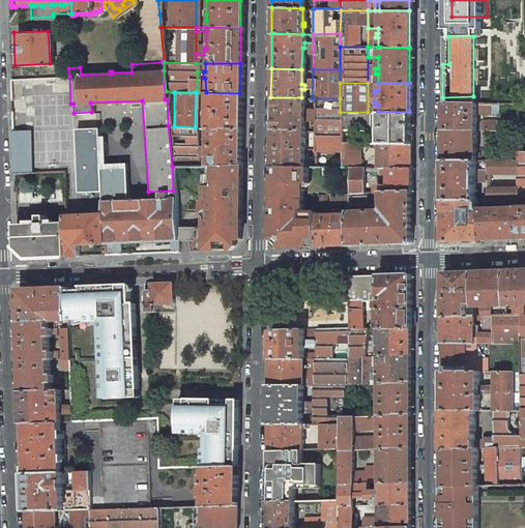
[(239,93),(206,92),(205,113),(203,113),(203,115),(205,115),(205,127),(239,128),(239,93)]
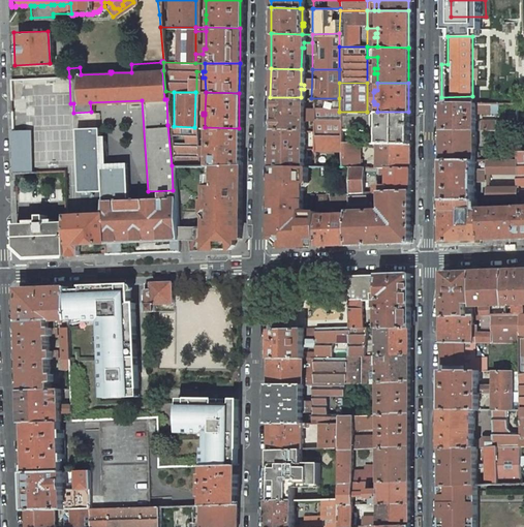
[(301,97),(270,97),(270,128),(300,128),(301,100),(311,101),(311,98),(301,97)]
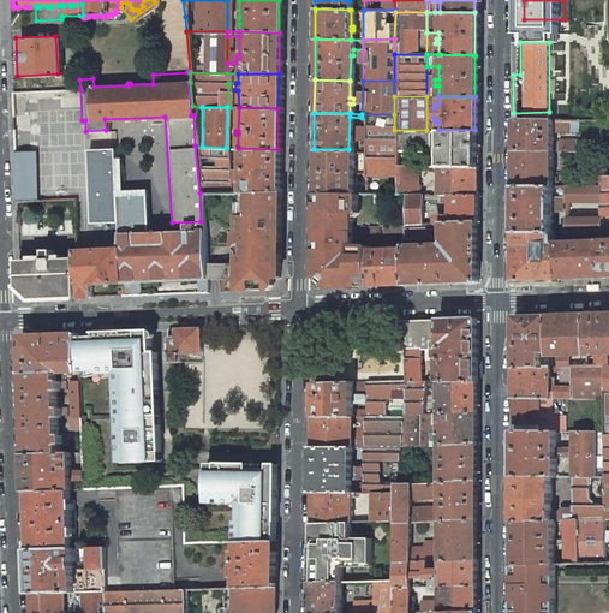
[(394,114),(362,114),(362,118),(362,142),(358,141),(358,150),(393,150),(393,149),(394,130),(394,114)]
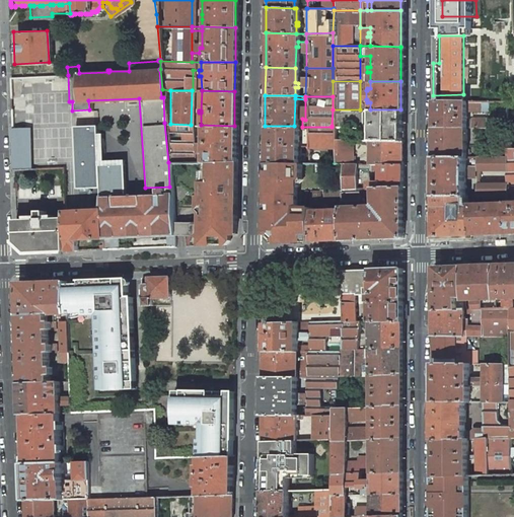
[(440,99),(431,99),(431,126),(462,126),(462,118),(462,99),(440,99)]
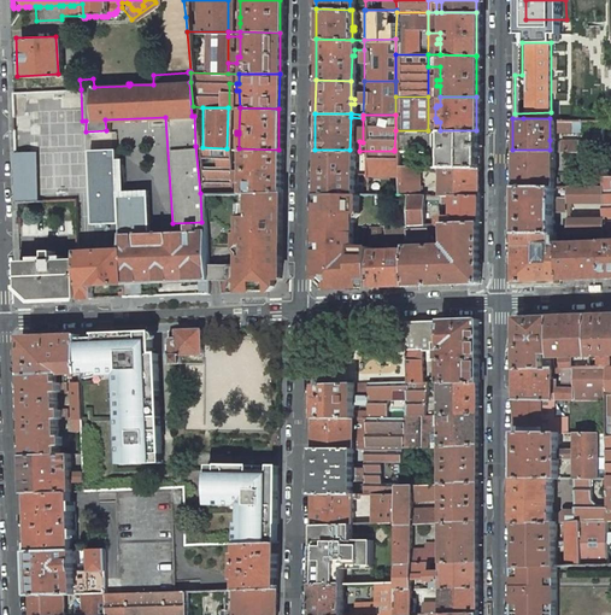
[(598,118),(562,118),(562,128),(591,128),(591,139),(598,139),(598,118)]
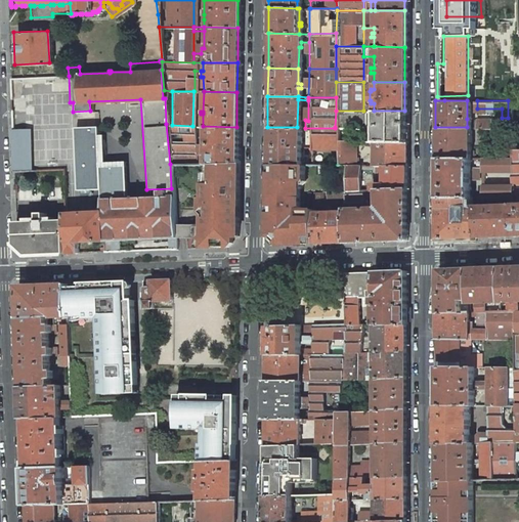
[(363,111),(336,111),(335,127),(362,127),(362,125),(368,125),(368,121),(374,121),(373,132),(359,132),(359,140),(372,140),(403,141),(404,111),(374,111),(363,111)]
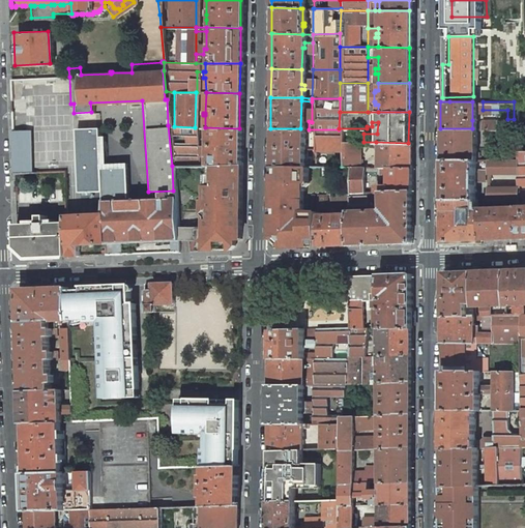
[(478,120),(472,120),(472,128),(475,128),(493,128),(515,128),(514,119),(507,119),(478,119),(478,120)]
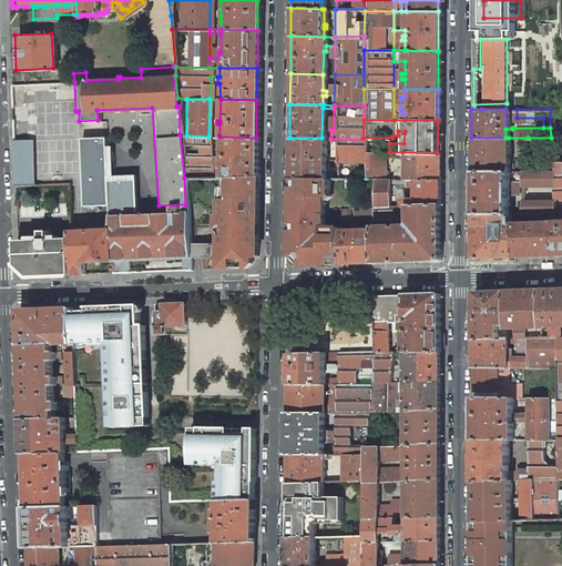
[(255,175),(256,138),(220,137),(208,137),(186,135),(180,134),(184,178),(220,177),(251,175),(255,175)]
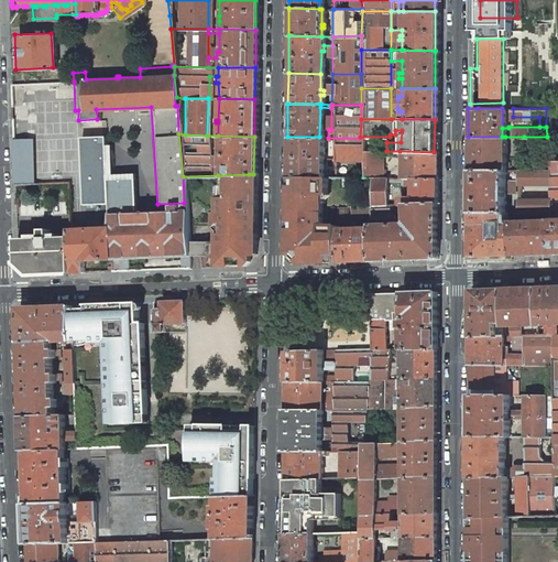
[(102,134),(77,136),(79,203),(81,202),(106,201),(107,227),(90,228),(66,228),(66,236),(67,271),(76,271),(80,271),(79,260),(108,259),(108,270),(126,269),(124,258),(177,256),(177,267),(186,267),(185,255),(185,240),(184,211),(142,212),(142,211),(139,211),(139,212),(132,212),(131,176),(108,177),(107,160),(102,160),(102,134)]
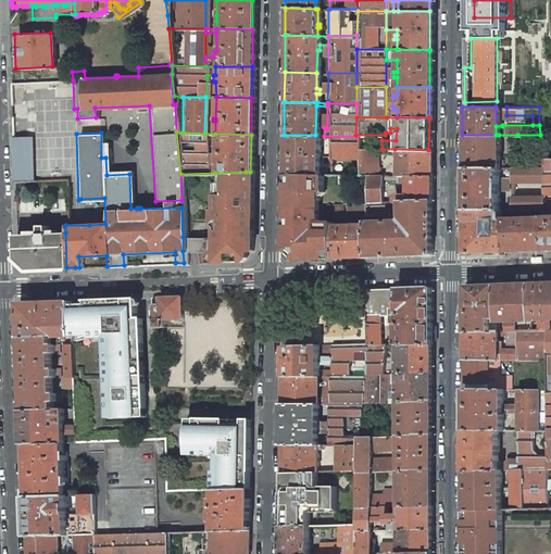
[(315,135),(284,135),(283,173),(315,174),(315,154),(315,135)]
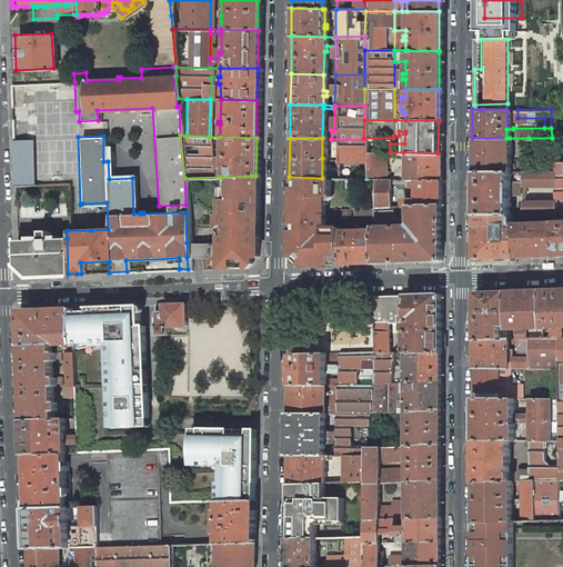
[(506,138),(472,138),(472,171),(505,171),(506,171),(506,160),(510,160),(510,157),(506,157),(506,141),(510,141),(510,138),(506,138)]
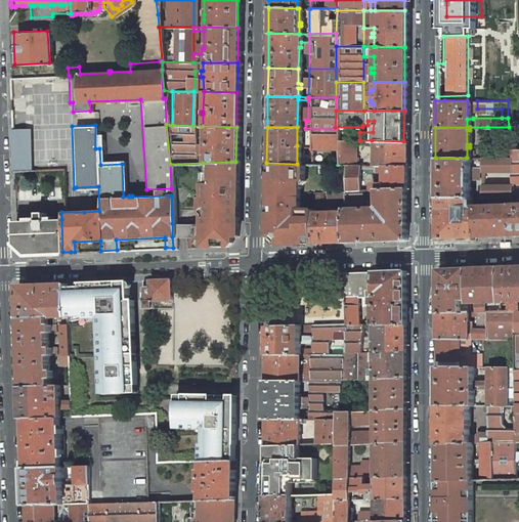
[(509,127),(487,127),(487,158),(509,158),(509,149),(509,127)]
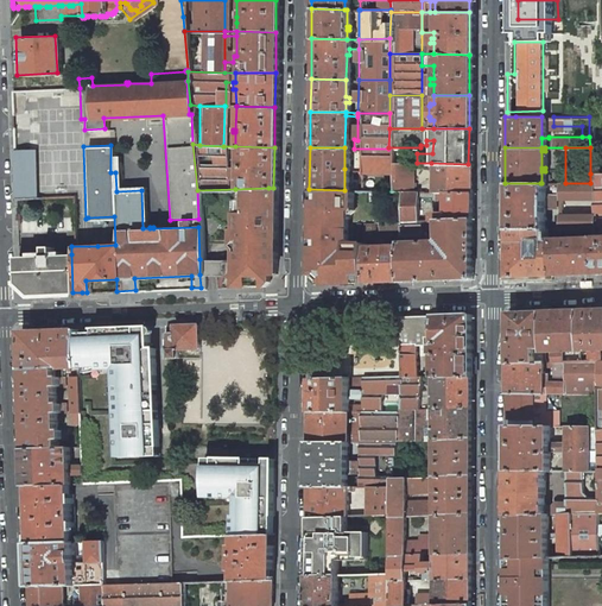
[(356,169),(344,169),(344,190),(349,190),(388,190),(388,163),(388,149),(354,149),(354,156),(356,156),(356,169)]
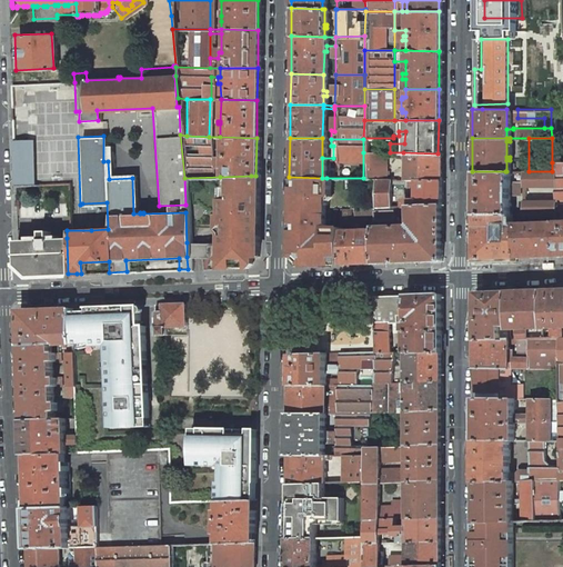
[(27,141),(9,142),(11,185),(29,183),(27,141)]
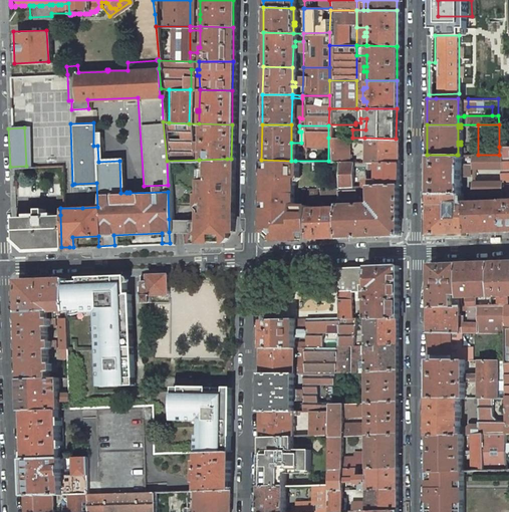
[(346,138),(328,138),(328,161),(336,161),(349,161),(354,162),(355,153),(345,153),(346,138)]
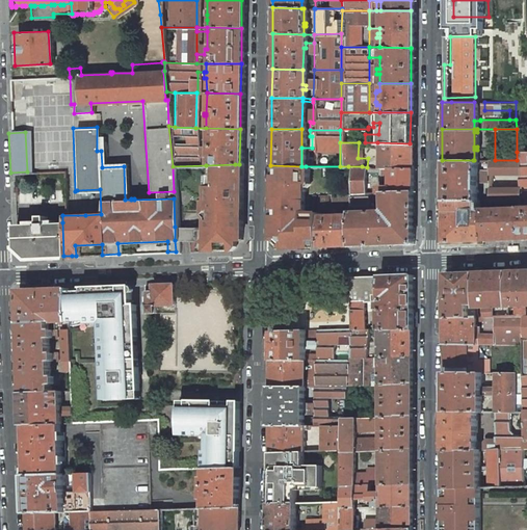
[(377,151),(375,151),(375,154),(377,154),(377,167),(410,167),(410,143),(377,142),(377,151)]
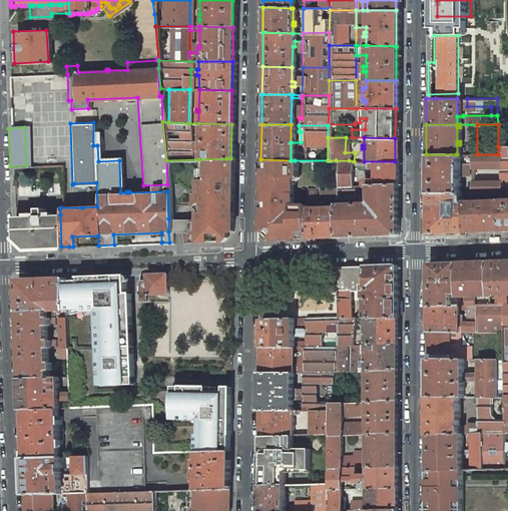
[(507,145),(498,146),(498,154),(498,192),(498,199),(498,229),(507,228),(507,145)]
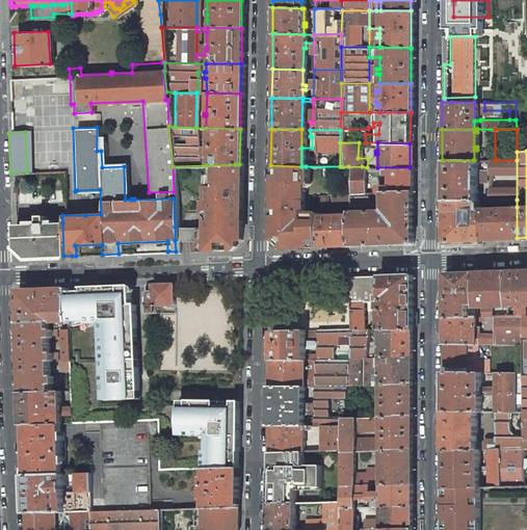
[(473,160),(442,160),(442,200),(474,200),(474,181),(474,173),(474,168),(479,168),(486,168),(486,160),(474,160),(473,160)]
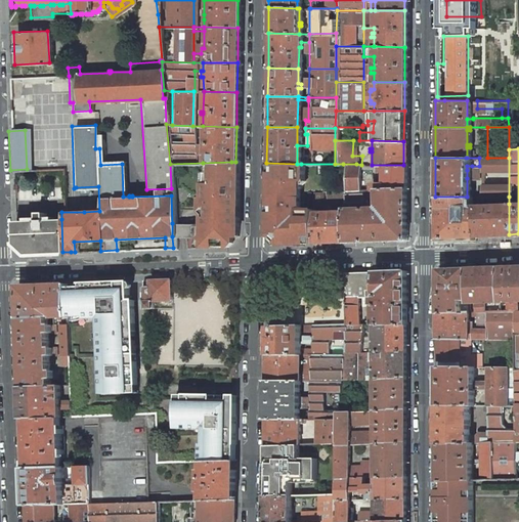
[(479,178),(479,197),(495,198),(509,197),(509,158),(487,158),(479,158),(479,166),(479,178)]
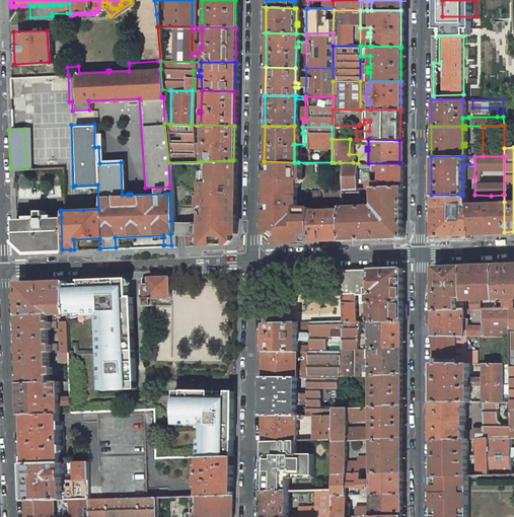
[(198,193),(197,221),(178,221),(178,234),(186,234),(186,238),(224,239),(224,232),(232,232),(232,213),(230,213),(230,205),(233,205),(233,186),(229,186),(229,160),(201,161),(201,179),(201,180),(201,193),(198,193)]
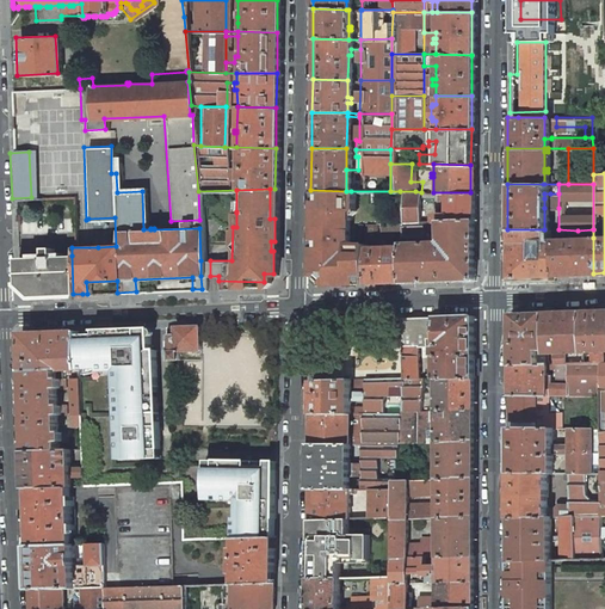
[(345,244),(345,225),(345,210),(347,210),(350,207),(351,191),(346,191),(310,190),(309,226),(309,271),(321,284),(362,283),(363,265),(363,246),(363,243),(345,244)]
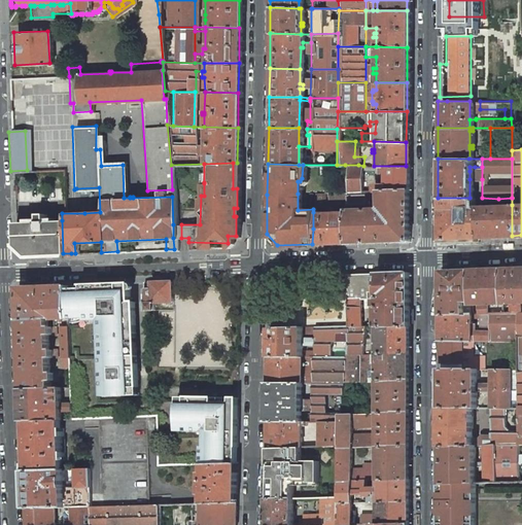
[(358,165),(345,165),(345,190),(358,190),(358,185),(358,165)]
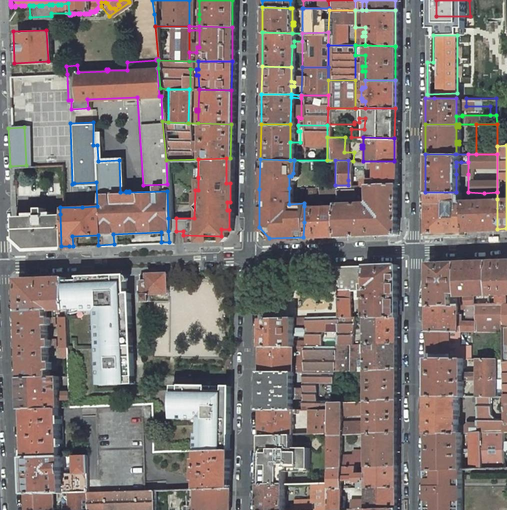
[(371,170),(372,177),(362,177),(360,177),(360,181),(358,181),(357,184),(394,183),(394,161),(363,161),(363,170),(371,170)]
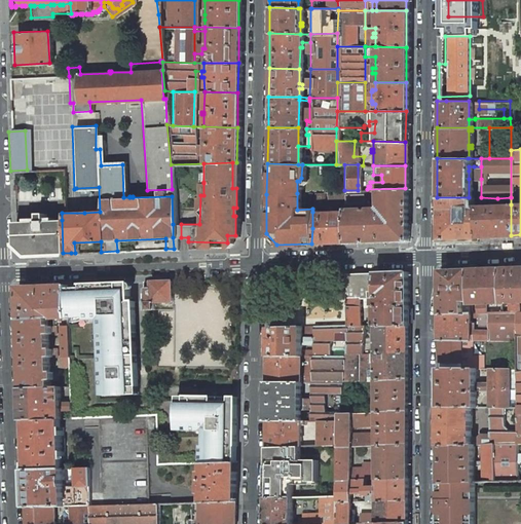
[(471,171),(469,171),(469,179),(481,179),(481,166),(474,166),(474,173),(471,172),(471,171)]
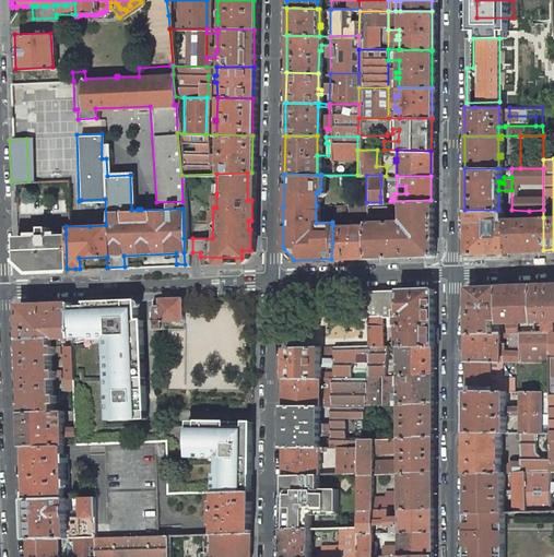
[(431,255),(431,200),(390,201),(380,202),(366,202),(365,202),(365,213),(365,217),(365,257),(431,255)]
